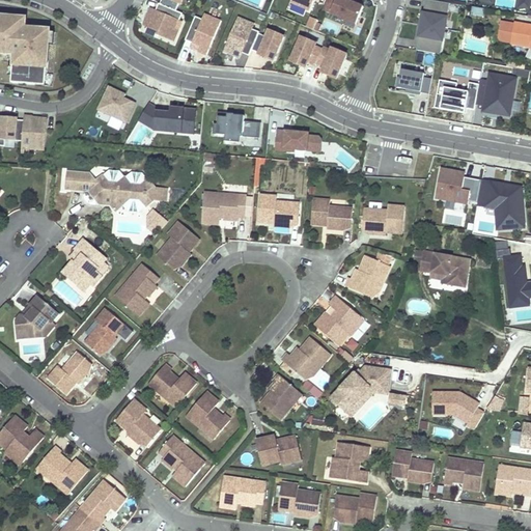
[(161,0),(160,4),(176,10),(179,3),(182,4),(183,0),(161,0)]
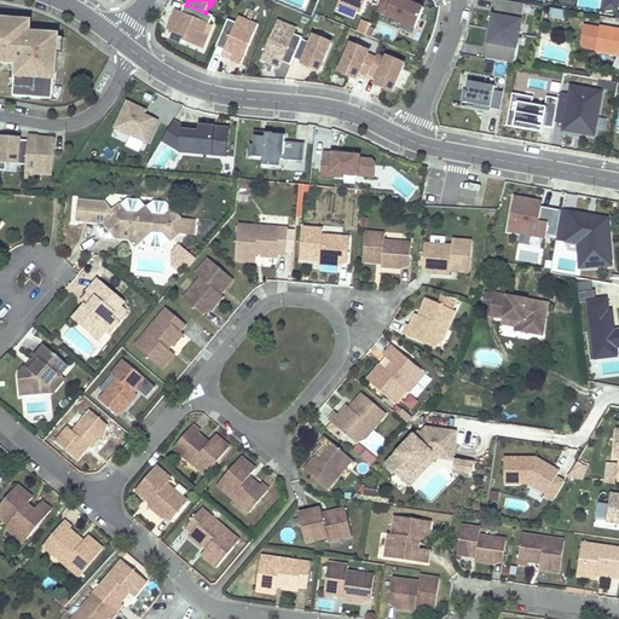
[(366,0),(341,0),(340,4),(362,12),(366,0)]
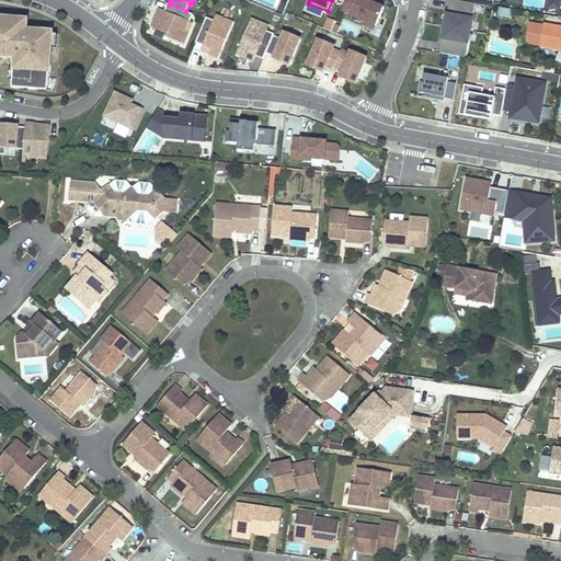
[(376,25),(384,7),(367,0),(365,0),(365,1),(363,4),(355,0),(344,0),(341,10),(376,25)]
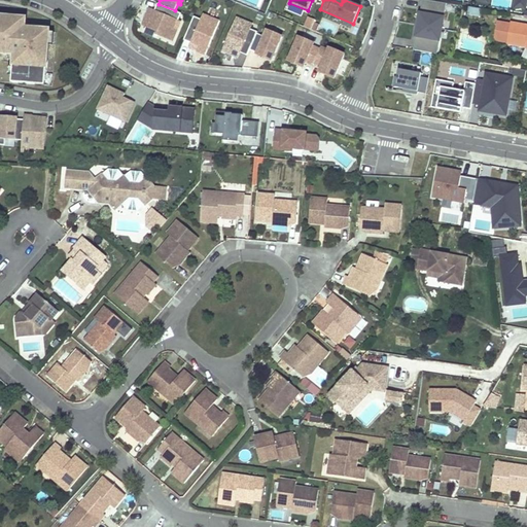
[(442,30),(446,4),(424,0),(422,0),(420,13),(417,13),(415,25),(442,30)]
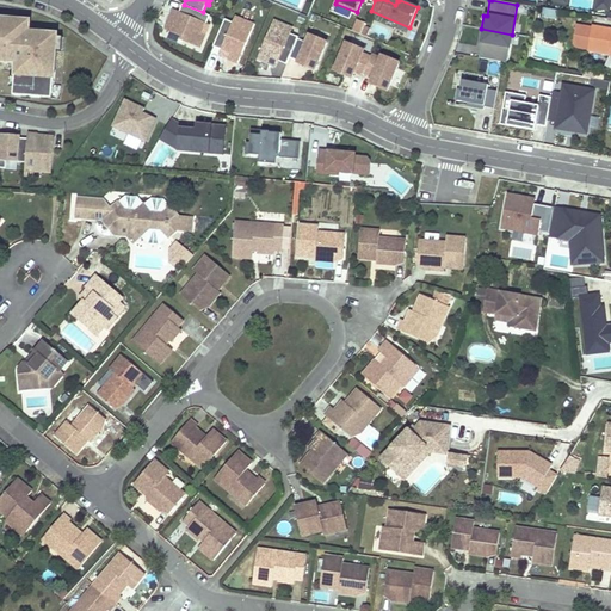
[(609,10),(610,0),(598,0),(598,7),(609,10)]
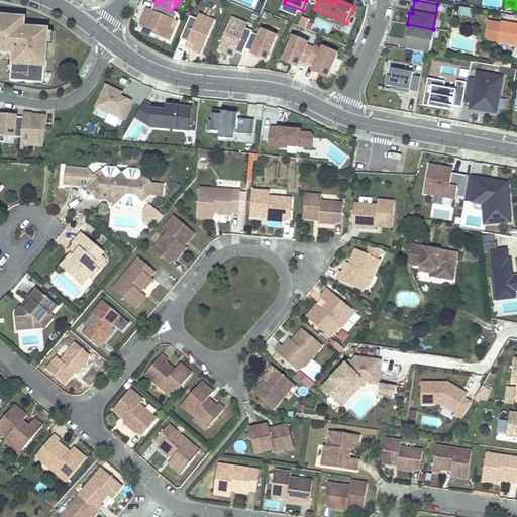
[(170,39),(180,14),(172,10),(156,4),(154,3),(151,10),(147,8),(140,24),(156,30),(154,33),(170,39)]
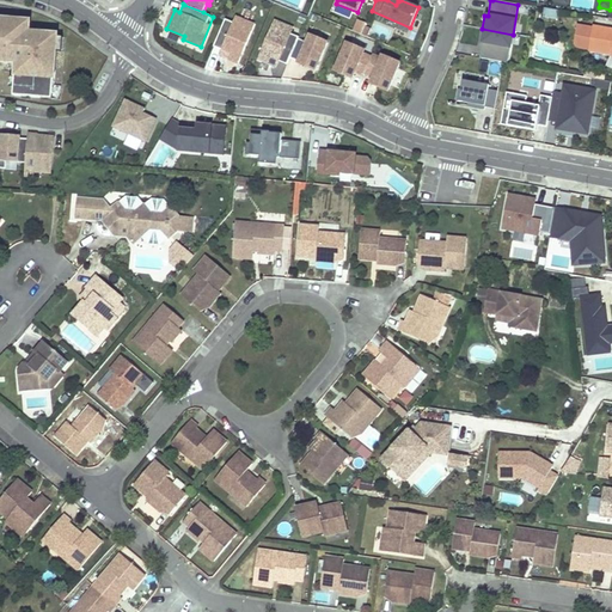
[(556,19),(557,11),(544,8),(543,17),(556,19)]
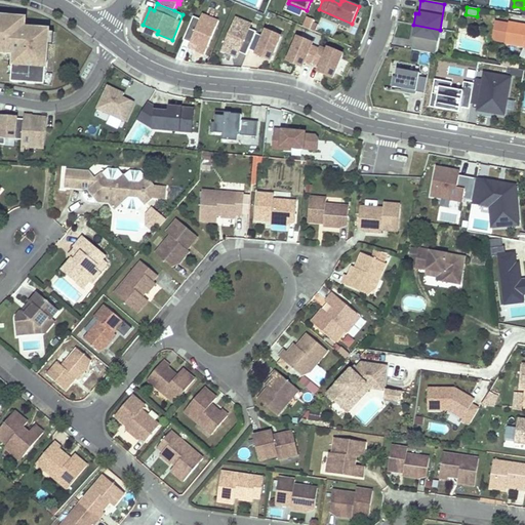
[(204,53),(217,21),(203,14),(200,19),(193,16),(184,39),(191,42),(189,47),(204,53)]
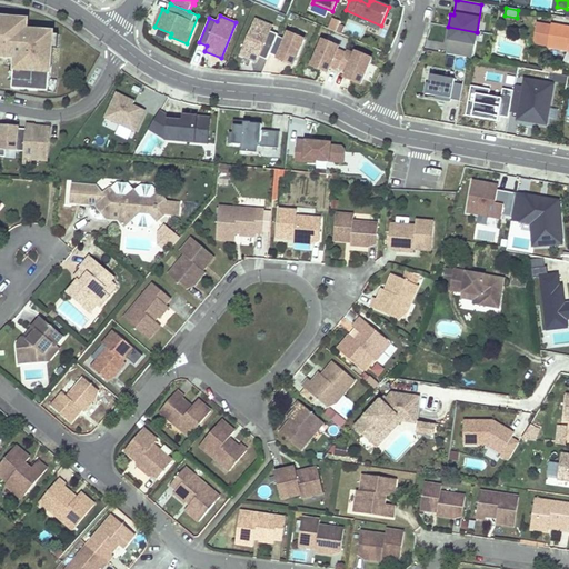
[(48,87),(52,31),(27,29),(27,19),(0,17),(0,56),(16,58),(12,88),(21,89),(21,85),(29,86),(28,89),(38,90),(39,86),(48,87)]
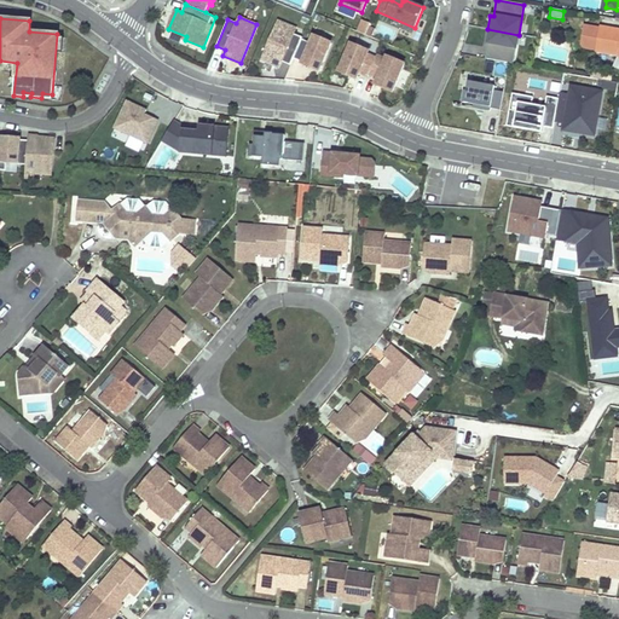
[(370,23),(360,19),(357,30),(366,34),(369,27),(370,23)]
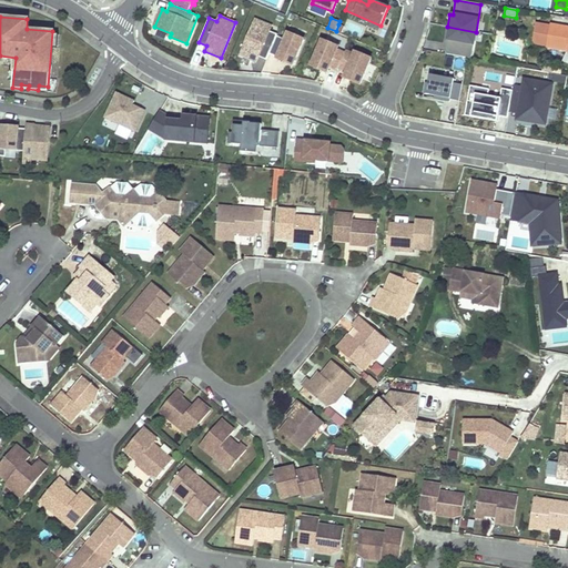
[(255,19),(240,54),(256,61),(259,57),(266,60),(270,53),(276,36),(277,34),(270,31),(272,26),(255,19)]
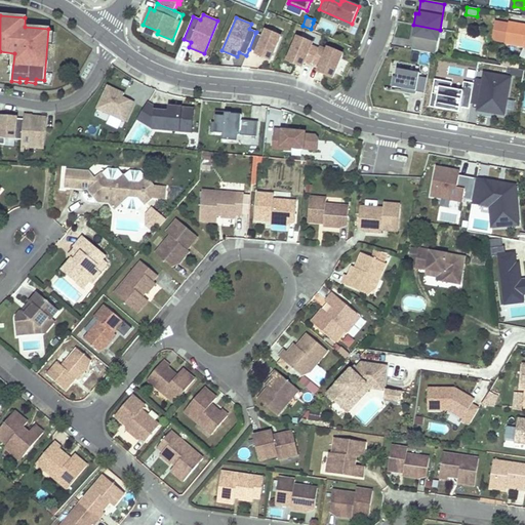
[(507,42),(510,25),(494,22),(491,39),(507,42)]
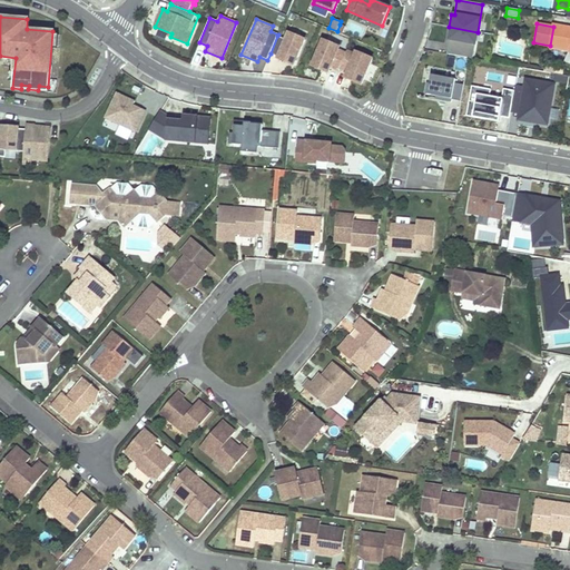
[(569,27),(553,25),(553,27),(550,46),(550,47),(569,50),(569,27)]
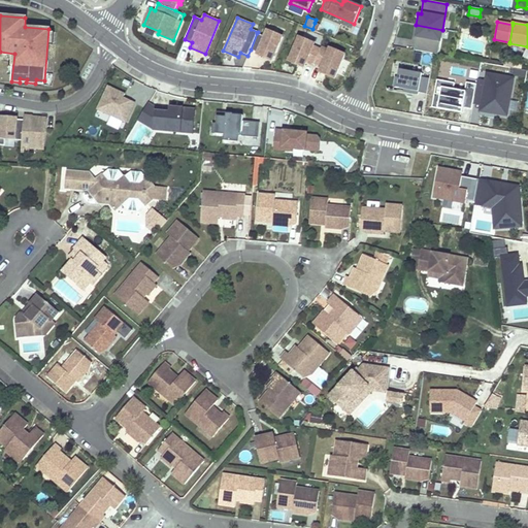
[(437,55),(442,30),(416,25),(414,36),(417,36),(414,50),(437,55)]
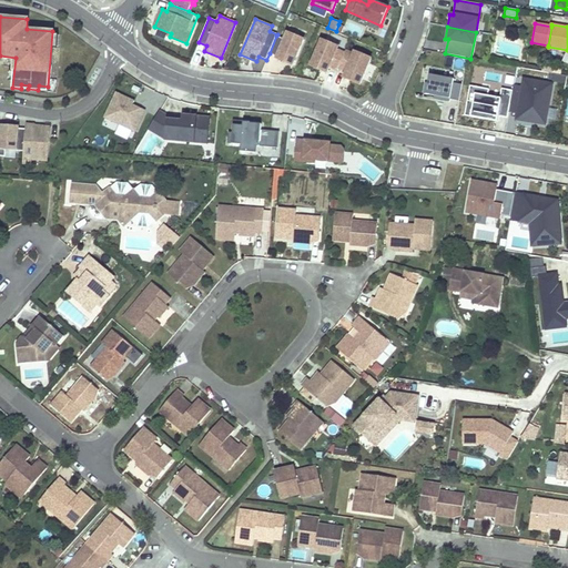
[(276,58),(293,64),(304,39),(287,32),(285,39),(276,36),(270,53),(277,57),(276,58)]
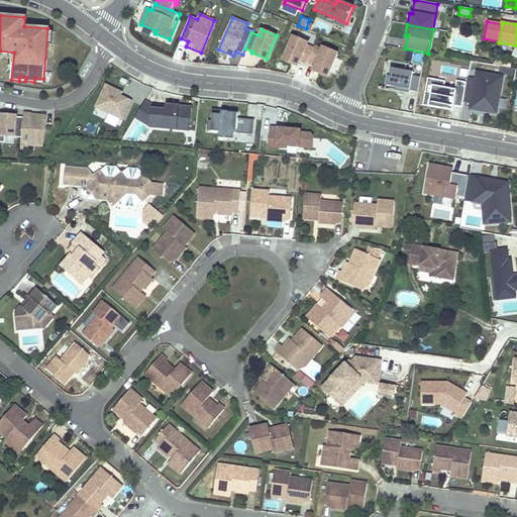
[(307,64),(313,50),(306,47),(307,44),(292,38),(282,62),(297,68),(299,63),(306,66),(307,64)]
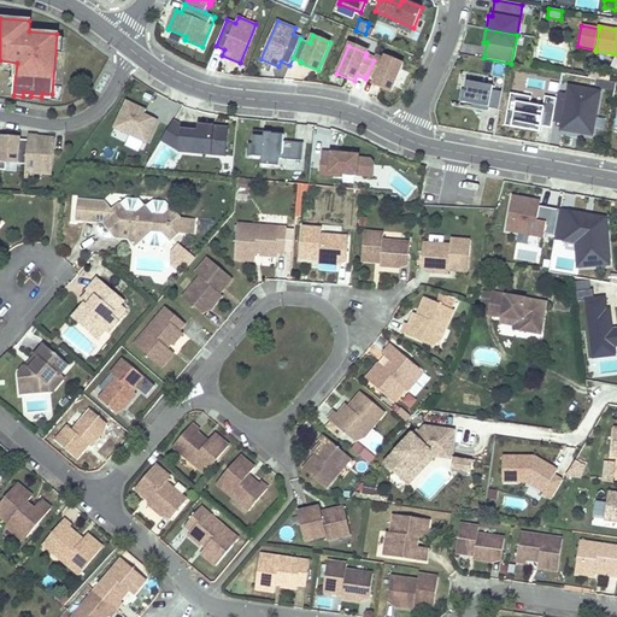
[(393,88),(400,71),(403,65),(385,58),(383,62),(375,57),(374,60),(366,76),(376,80),(372,87),(391,94),(393,88)]
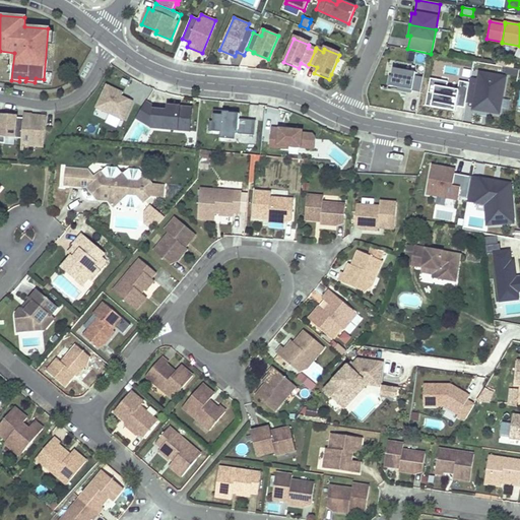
[(339,77),(345,64),(337,60),(331,74),(339,77)]
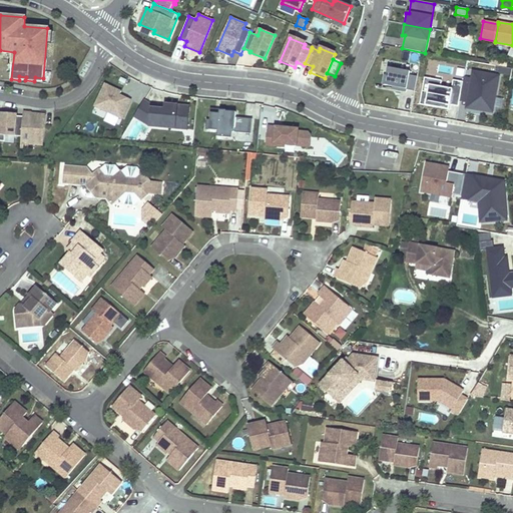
[(512,68),(500,66),(499,73),(510,75),(512,68)]
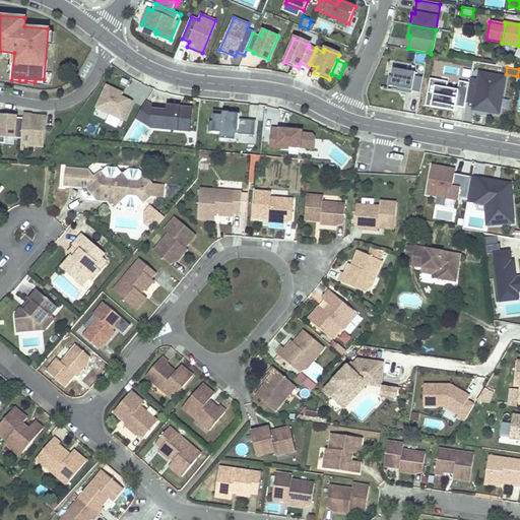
[(411,93),(412,90),(419,92),(423,77),(414,76),(415,72),(394,68),(392,76),(389,76),(388,84),(401,86),(401,92),(411,93)]
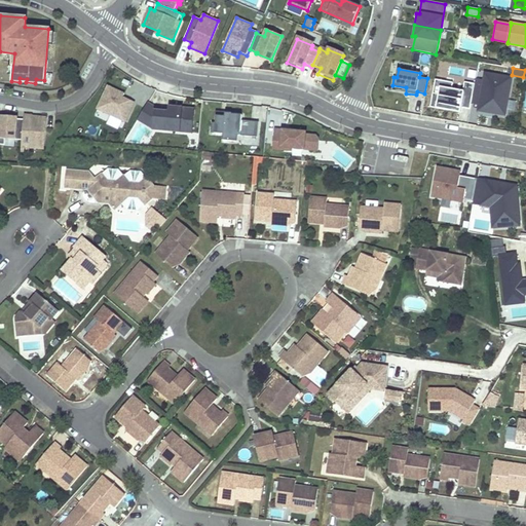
[(512,78),(485,74),(484,80),(479,106),(493,108),(493,113),(504,115),(512,78)]
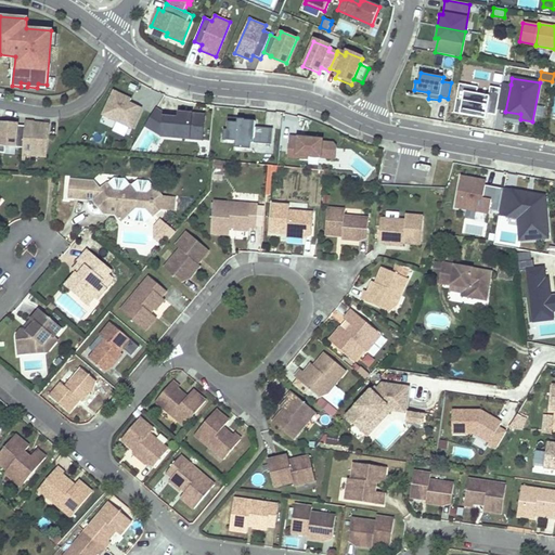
[(478,87),(460,84),(454,113),(473,116),(474,112),(495,115),(497,110),(501,88),(490,87),(489,97),(477,94),(478,87)]
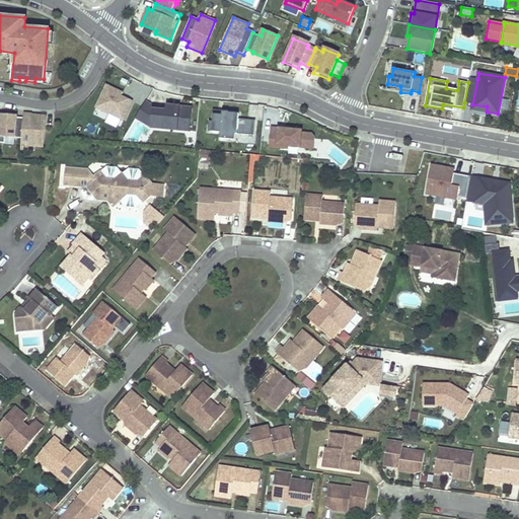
[(477,79),(469,78),(468,82),(464,102),(472,104),(477,79)]
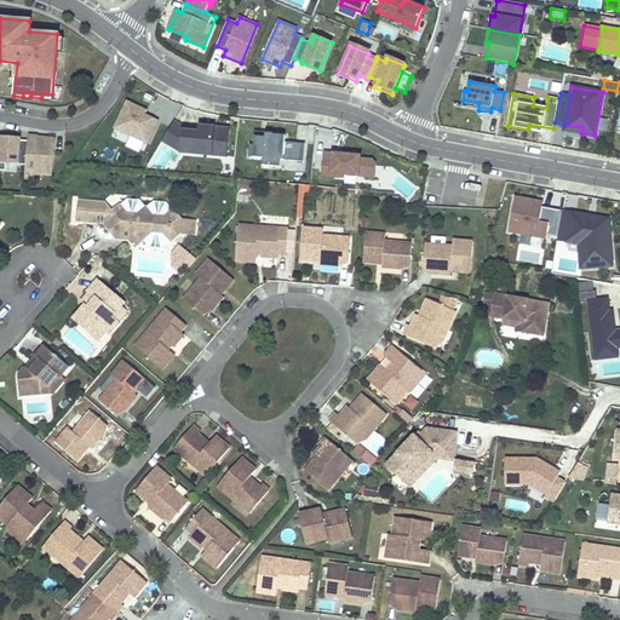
[(144,153),(161,116),(126,101),(110,137),(144,153)]
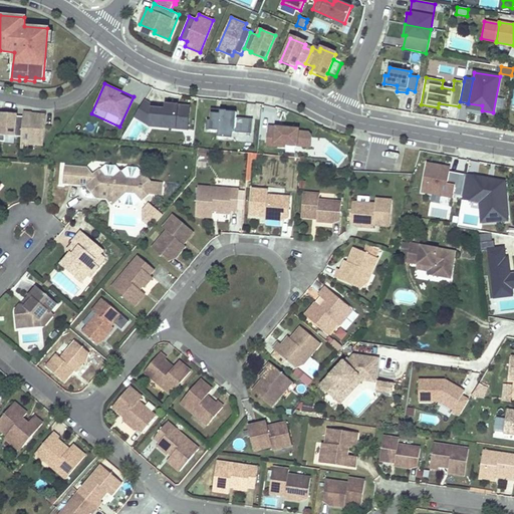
[(165,110),(165,107),(152,106),(143,101),(142,103),(151,109),(165,110)]
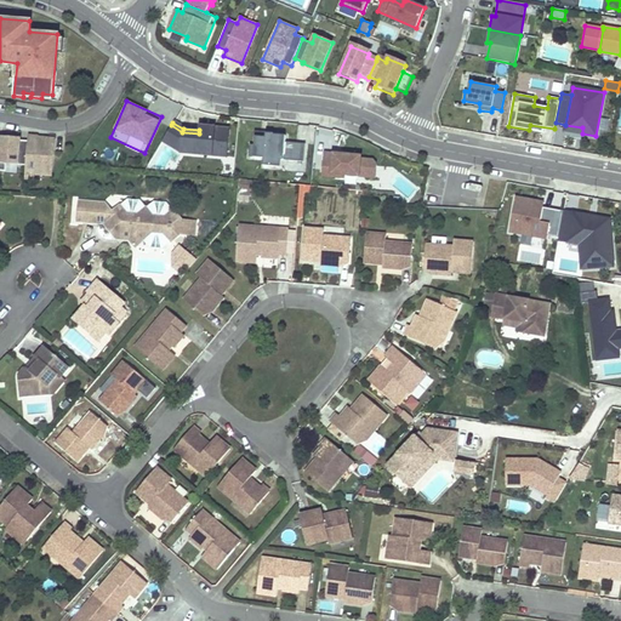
[(182,132),(171,125),(161,141),(181,153),(226,157),(228,130),(199,127),(199,130),(199,134),(182,132)]
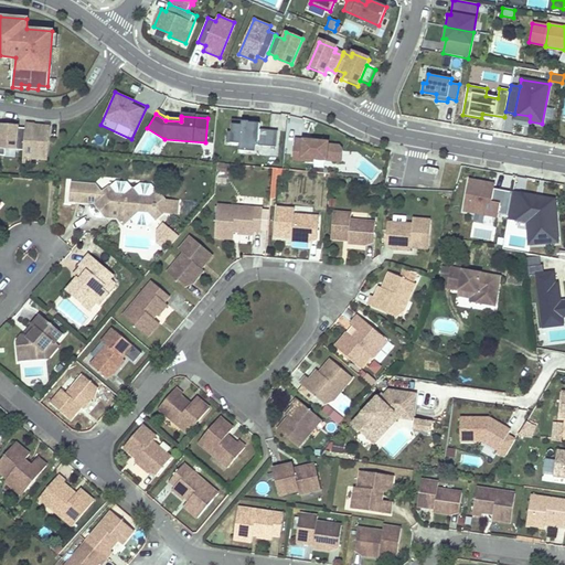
[(262,129),(262,119),(232,120),(232,144),(241,144),(242,152),(279,152),(278,129),(262,129)]
